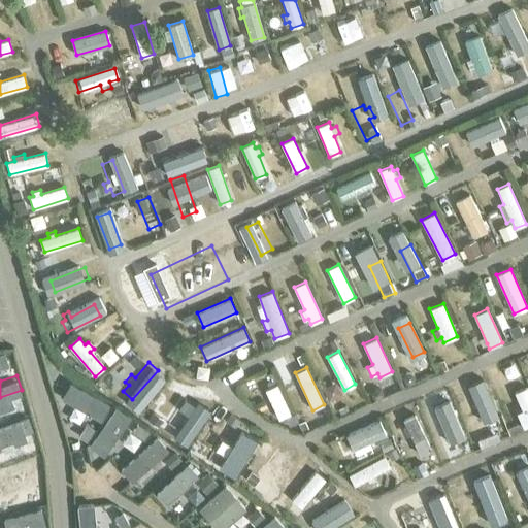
[(468,382),(486,419),(498,413),(481,376),(468,382)]
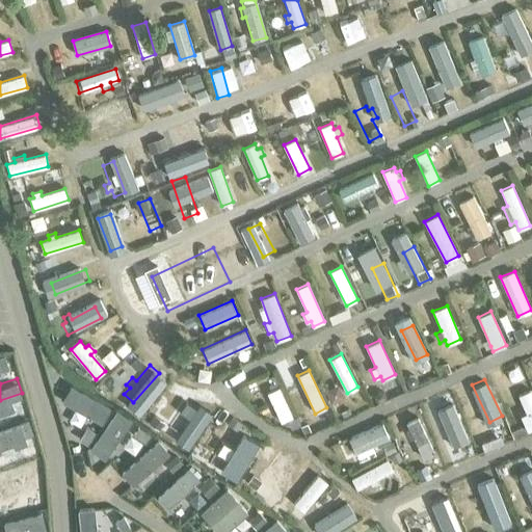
[(94,416),(94,415),(96,411),(99,413),(105,402),(71,383),(64,394),(88,407),(86,411),(91,415),(94,416)]
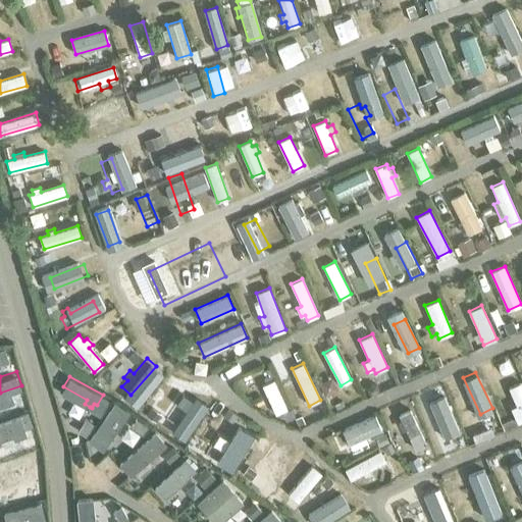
[(263,385),(276,414),(286,409),(273,380),(263,385)]
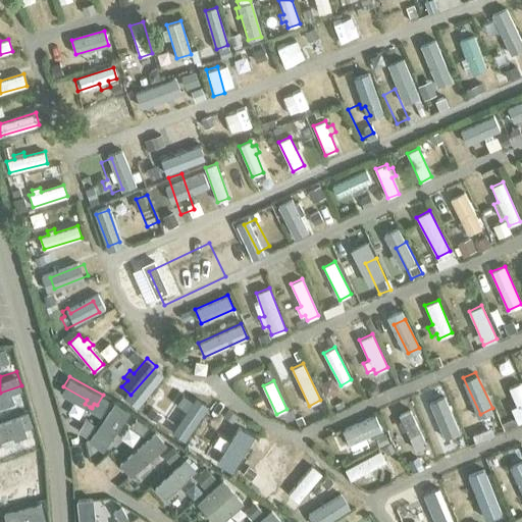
[(521,387),(520,382),(509,387),(516,405),(513,406),(519,421),(521,419),(521,387)]
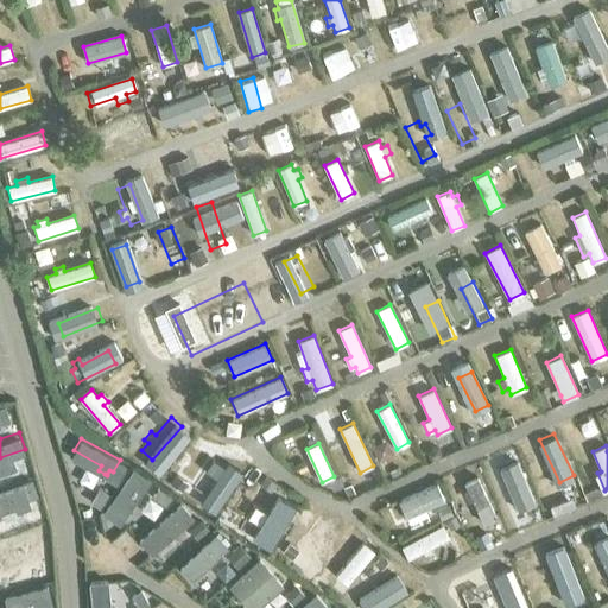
[(178,481),(188,489),(215,461),(204,451),(189,468),(184,464),(178,472),(182,476),(178,481)]
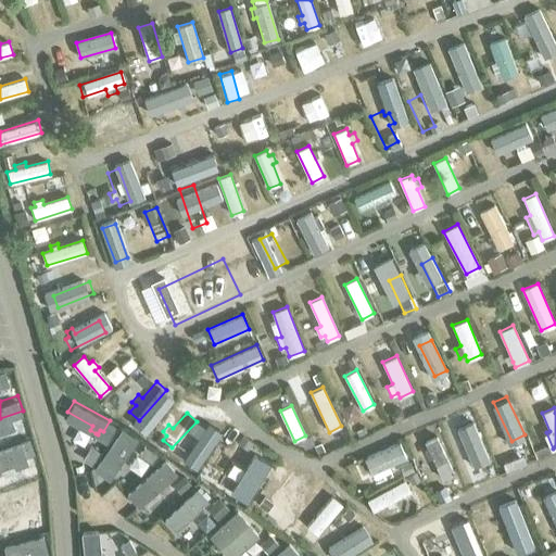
[(22,431),(0,438),(0,454),(32,444),(26,428),(21,429),(22,431)]
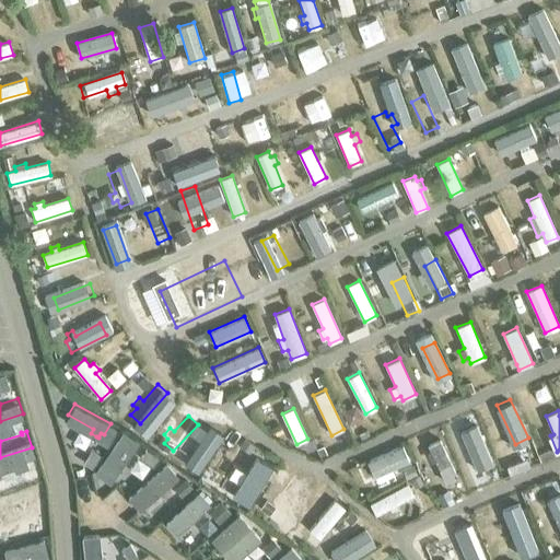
[(109,442),(98,436),(98,438),(96,436),(89,452),(101,458),(109,442)]
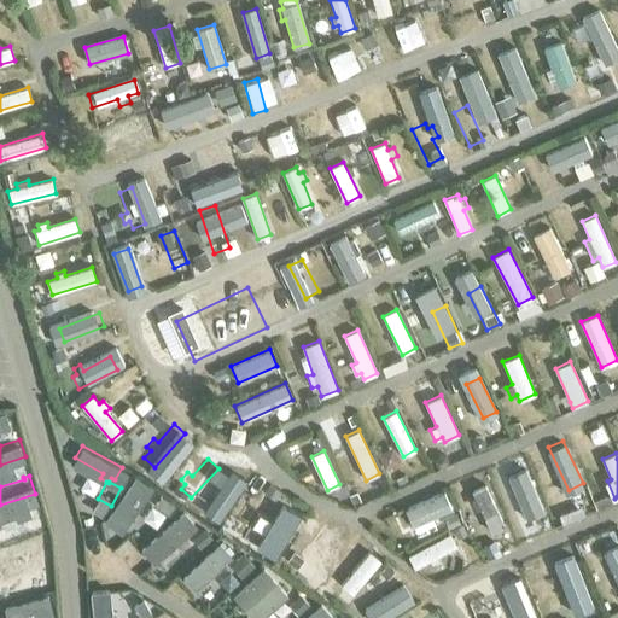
[(226,513),(238,522),(260,490),(246,482),(226,513)]
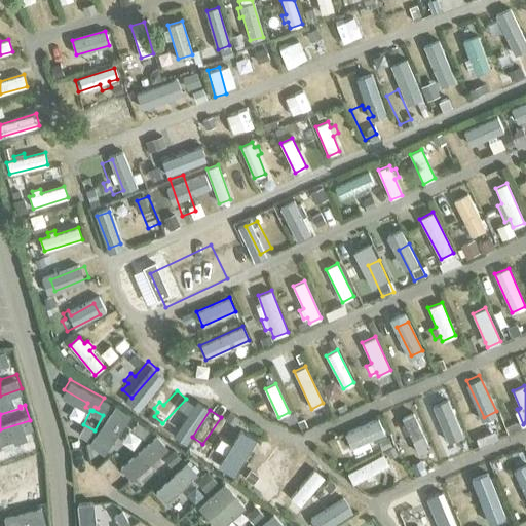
[(111,417),(91,443),(101,450),(120,424),(111,417)]
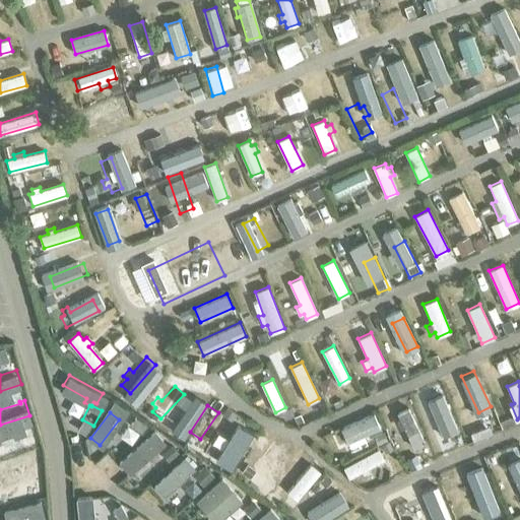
[(435,427),(398,445),(403,455),(411,451),(413,456),(418,453),(416,449),(440,438),(435,427)]
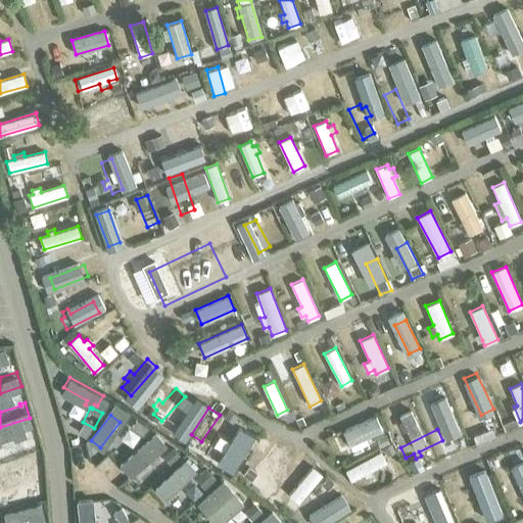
[(225,458),(236,464),(252,437),(242,430),(233,445),(229,442),(224,449),(228,453),(225,458)]
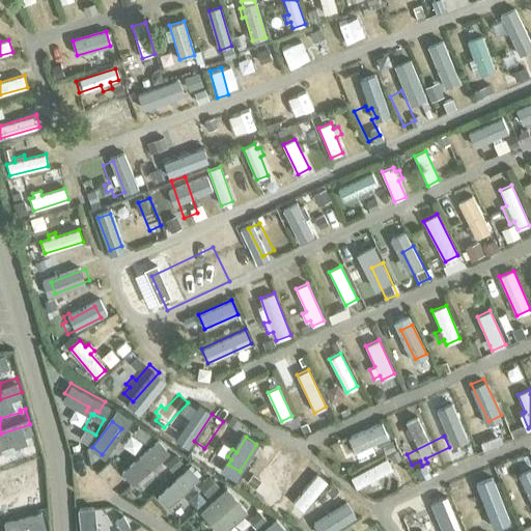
[(159,438),(147,447),(157,458),(168,449),(159,438)]
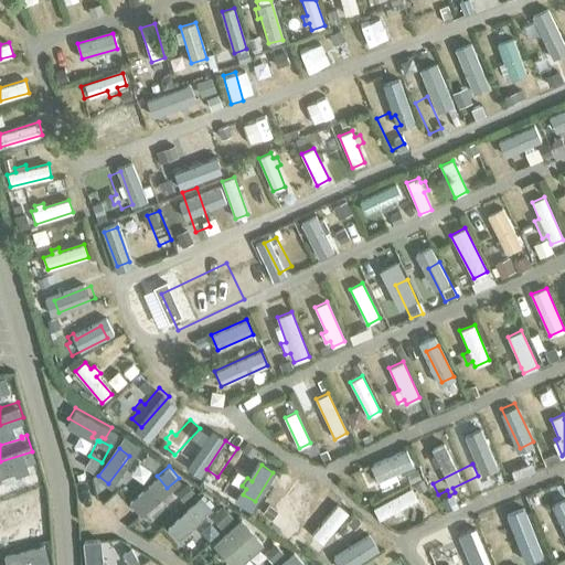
[(30,472),(0,482),(0,496),(41,482),(36,469),(30,471),(30,472)]
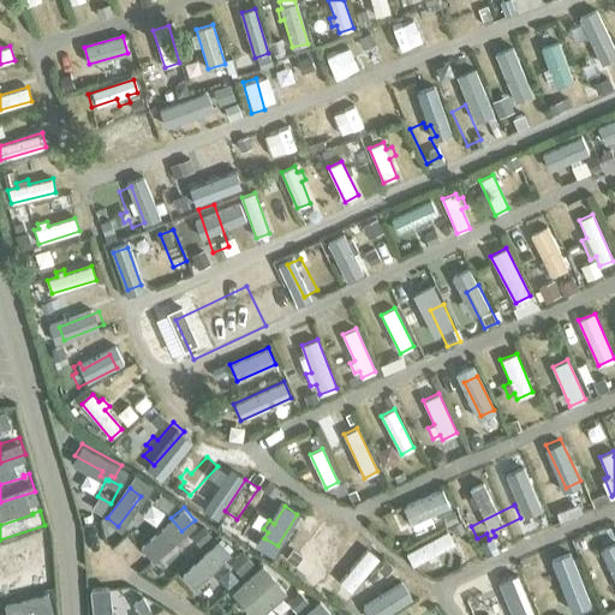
[(169,520),(133,553),(142,562),(178,531),(169,520)]
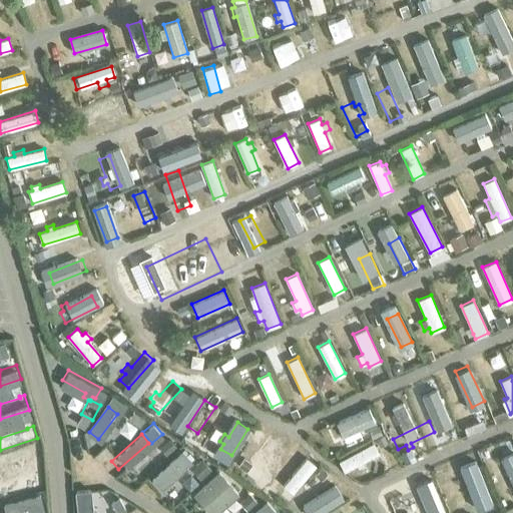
[(250,468),(261,475),(281,448),(270,440),(259,456),(254,454),(250,460),(253,463),(250,468)]
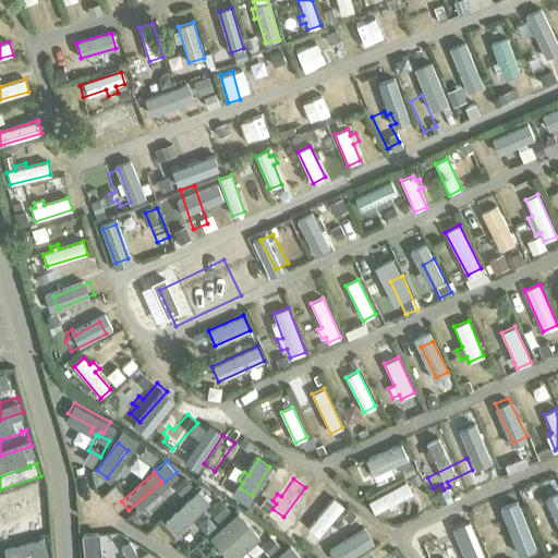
[(407,482),(368,501),(375,513),(412,493),(407,482)]
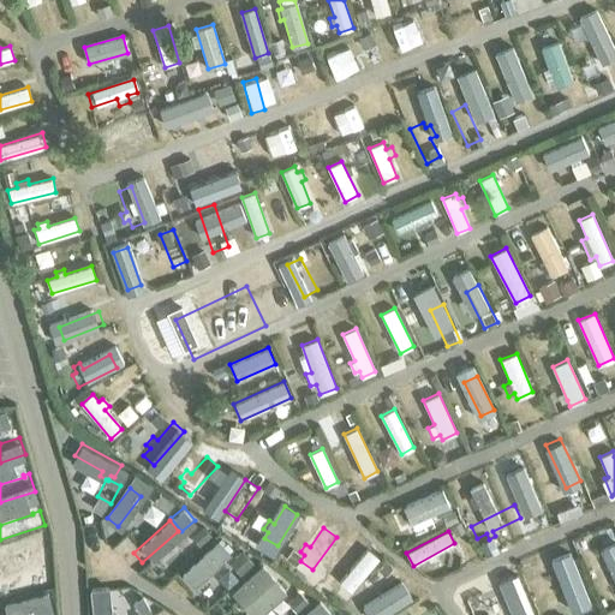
[(221,538),(183,573),(195,585),(232,550),(221,538)]
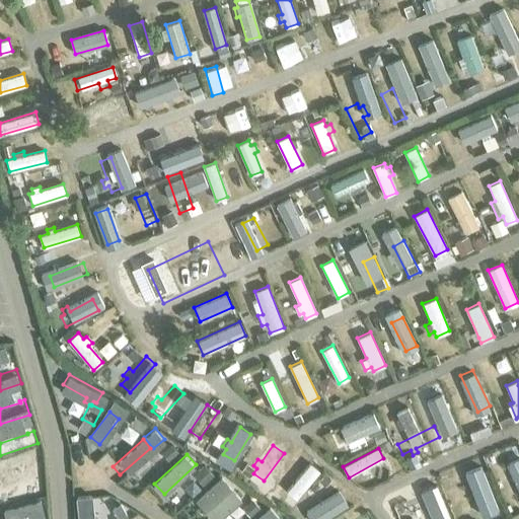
[(311,463),(287,491),(296,499),(320,470),(311,463)]
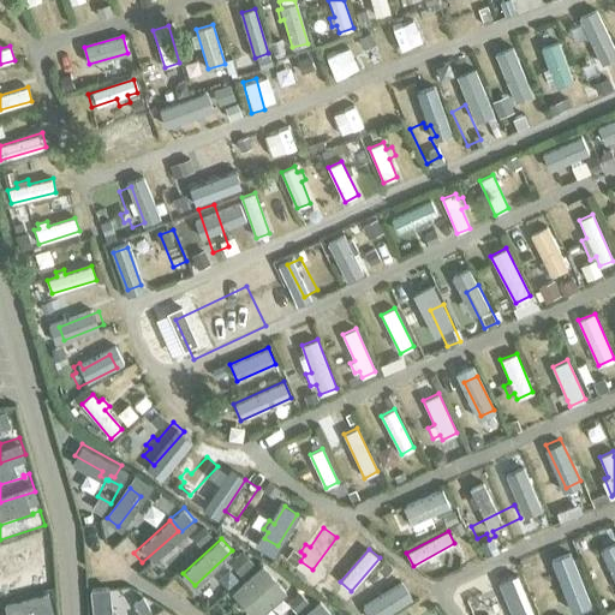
[(43,550),(0,566),(0,577),(1,581),(41,567),(40,566),(48,563),(43,550)]
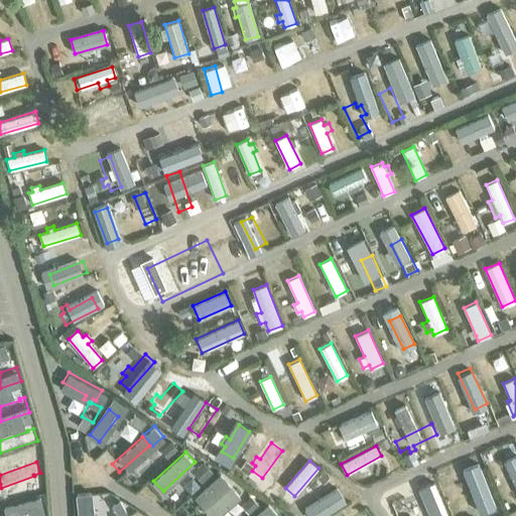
[(439,489),(443,502),(480,489),(475,476),(454,484),(453,481),(443,484),(444,487),(439,489)]
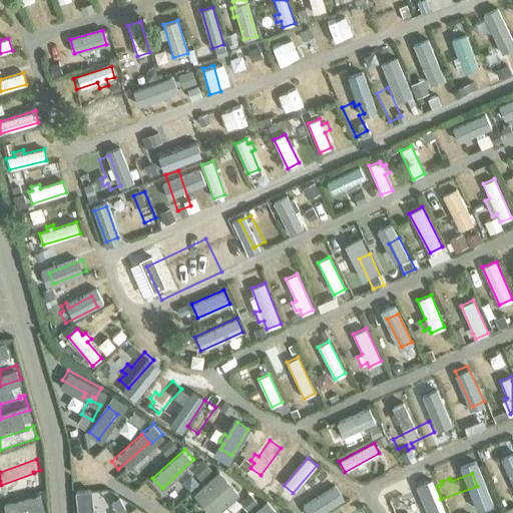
[(495,485),(507,512),(512,509),(512,495),(506,480),(495,485)]
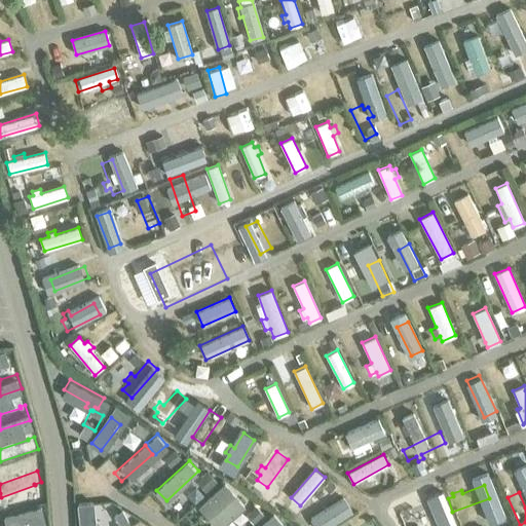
[(219,493),(189,520),(194,525),(200,525),(227,502),(219,493)]
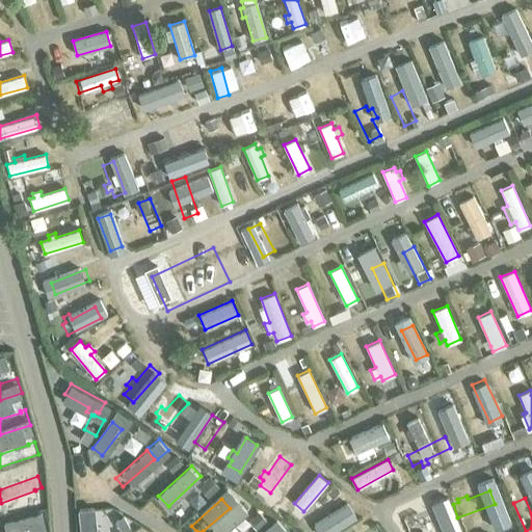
[(45,508),(45,506),(33,510),(34,512),(3,525),(6,531),(20,531),(26,530),(26,531),(32,531),(38,530),(37,525),(47,522),(45,508)]
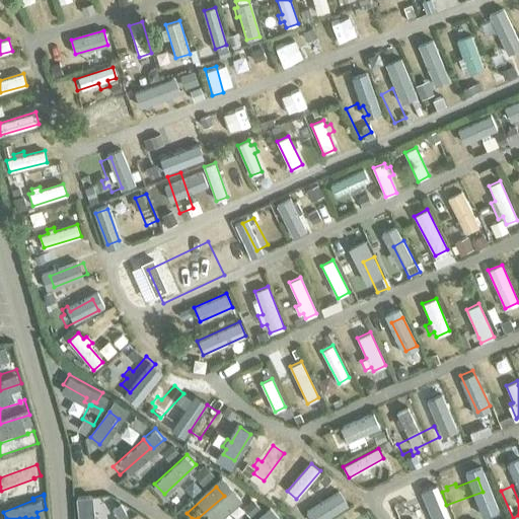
[(489,500),(448,516),(449,518),(487,518),(486,516),(494,513),(489,500)]
